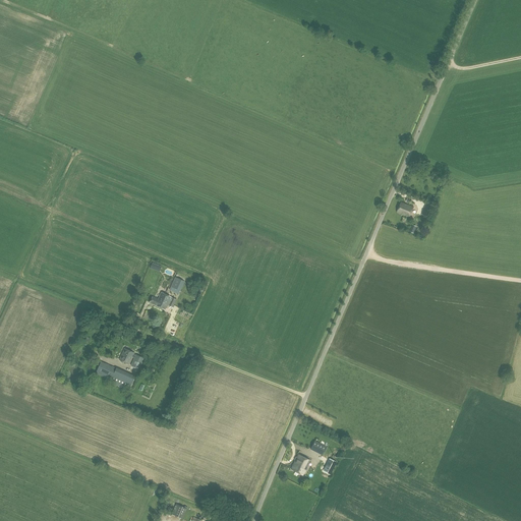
[(401,203),(397,212),(409,217),(413,208),(401,203)]
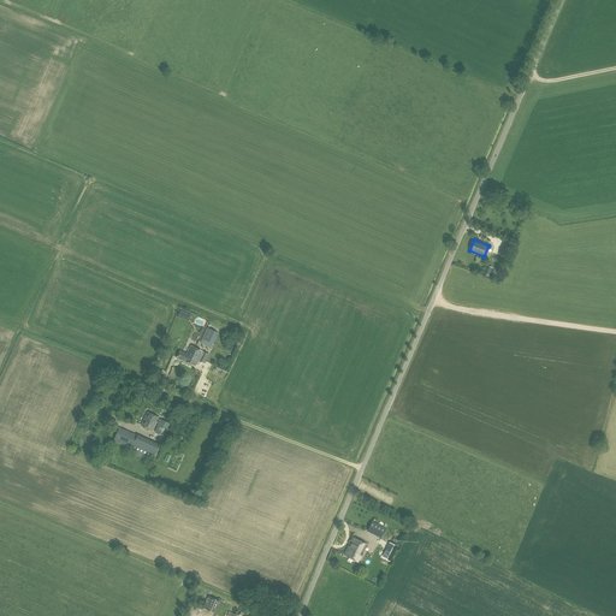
[(507,258),(513,242),(504,240),(499,254),(507,258)]
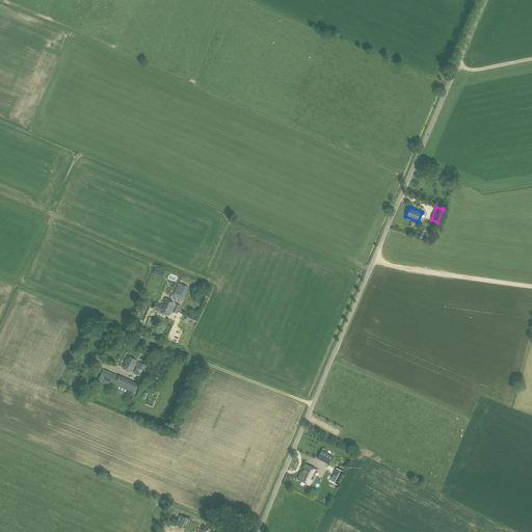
[(164,271),(155,268),(153,273),(162,276),(164,271)]
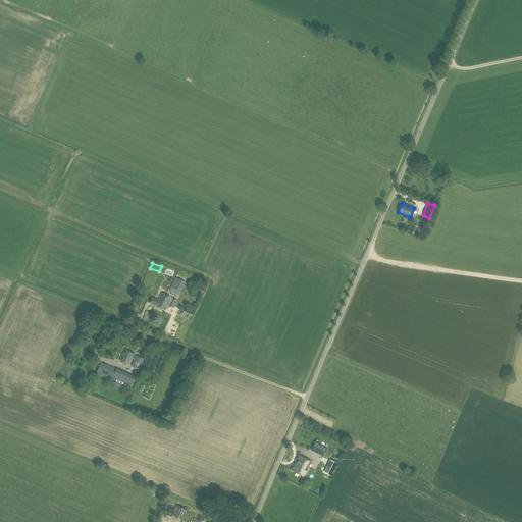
[(165,271),(160,284),(168,286),(172,273),(165,271)]
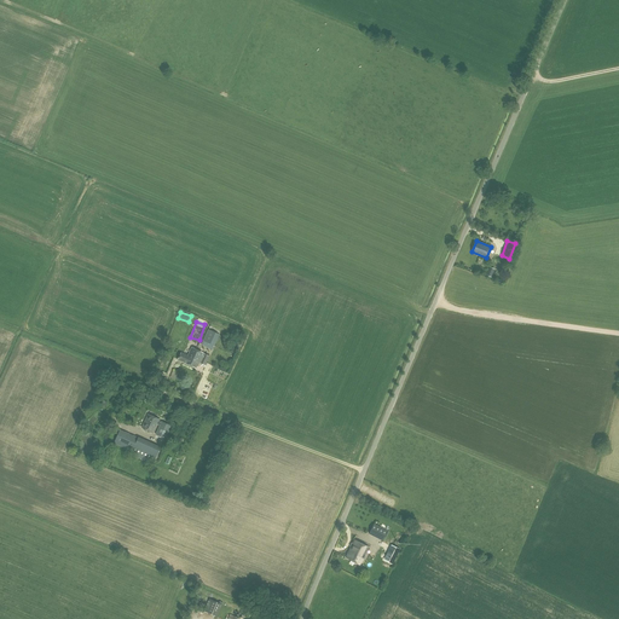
[(203,340),(214,346),(219,335),(208,329),(203,340)]
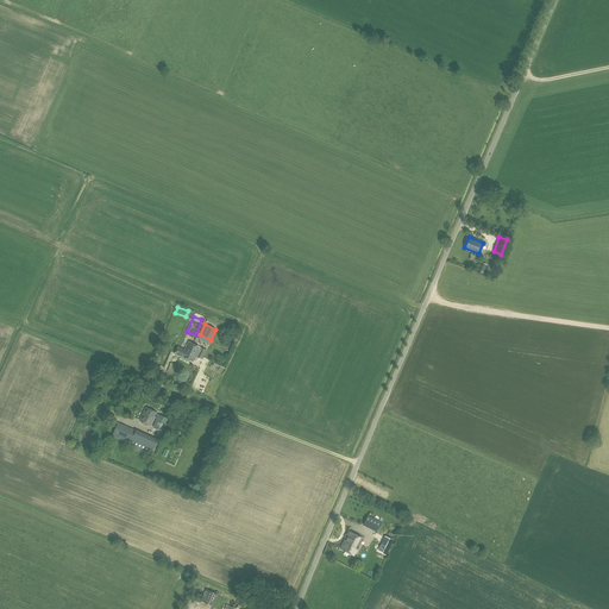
[(196,357),(201,359),(206,350),(201,347),(198,353),(196,353),(200,347),(188,341),(184,350),(186,351),(189,352),(189,355),(187,353),(184,358),(193,362),(195,357),(196,358),(196,357)]
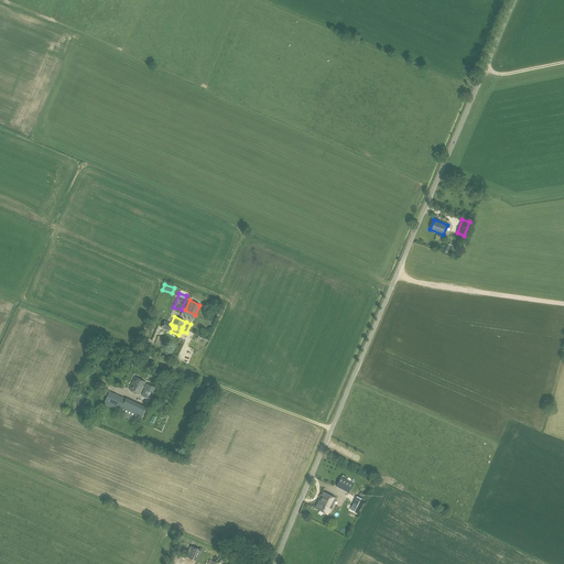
[(165,322),(162,327),(171,332),(173,327),(175,328),(175,326),(172,325),(171,324),(165,322)]
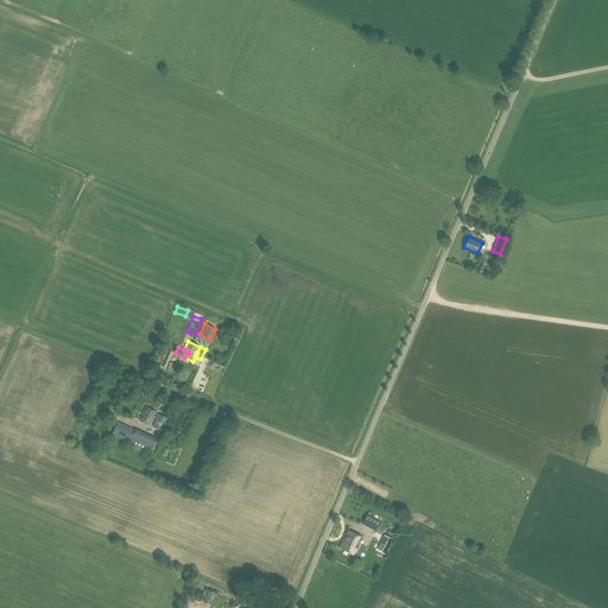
[(139,420),(150,425),(156,411),(145,406),(139,420)]
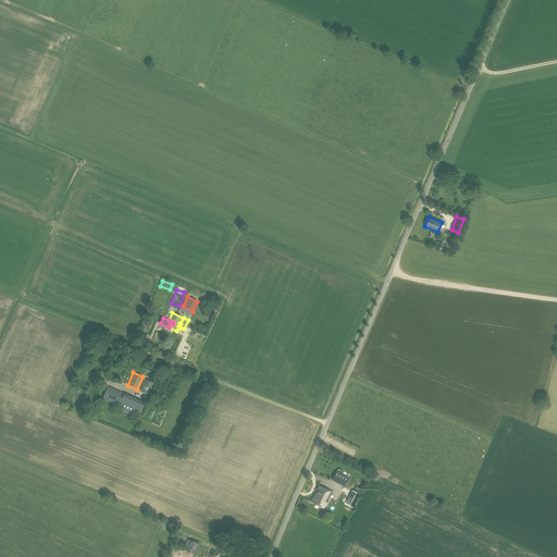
[(139,391),(148,395),(153,383),(145,379),(139,391)]
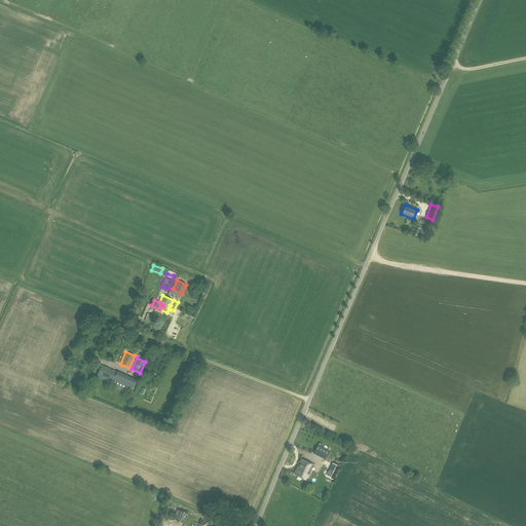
[(111,386),(129,395),(137,380),(117,371),(117,372),(102,365),(97,376),(109,382),(109,380),(112,382),(111,386)]
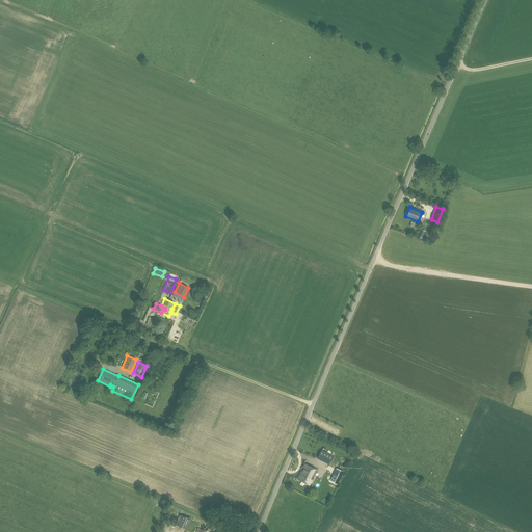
[(322,420),(321,425),(339,431),(341,426),(322,420)]
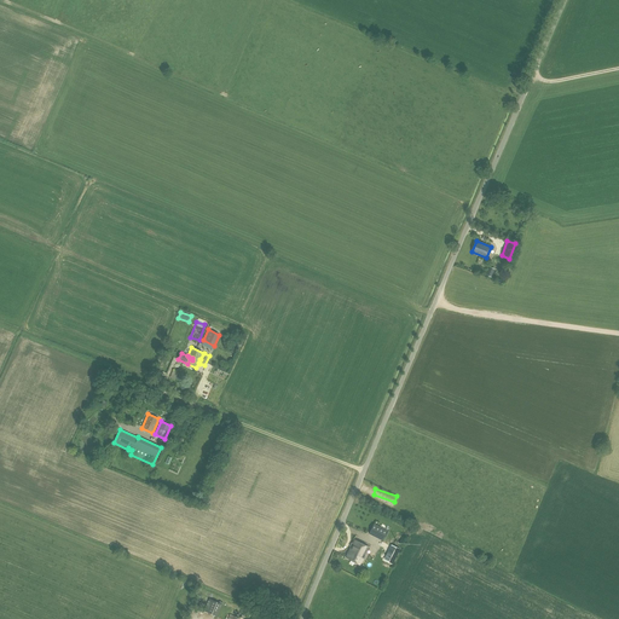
[(369,534),(382,541),(387,531),(374,525),(369,534)]
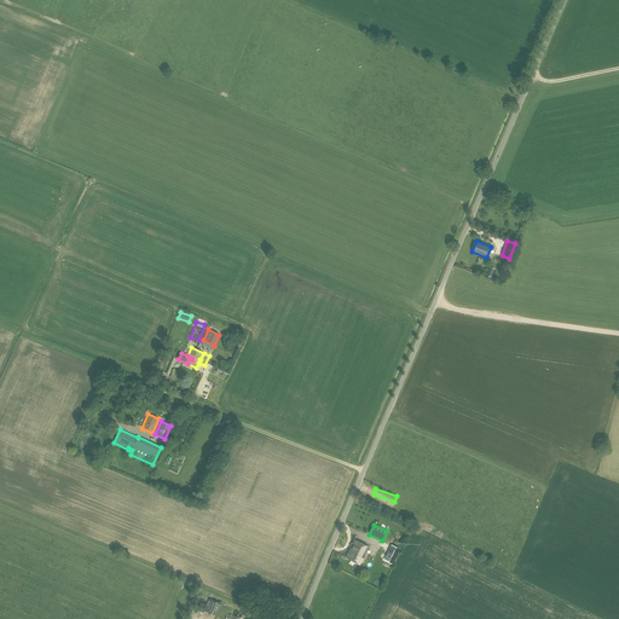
[(359,565),(369,548),(354,541),(346,557),(359,565)]
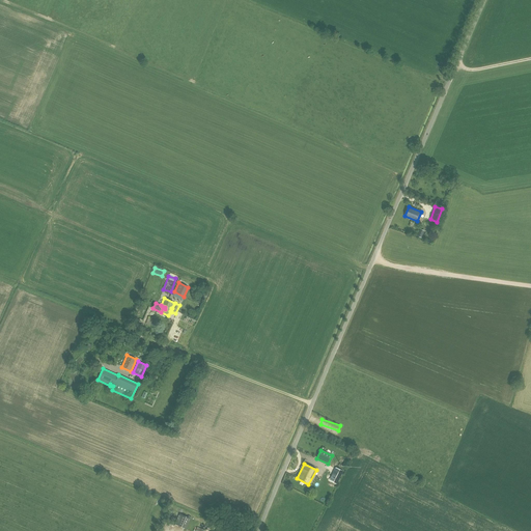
[(331,476),(339,479),(343,471),(336,467),(331,476)]
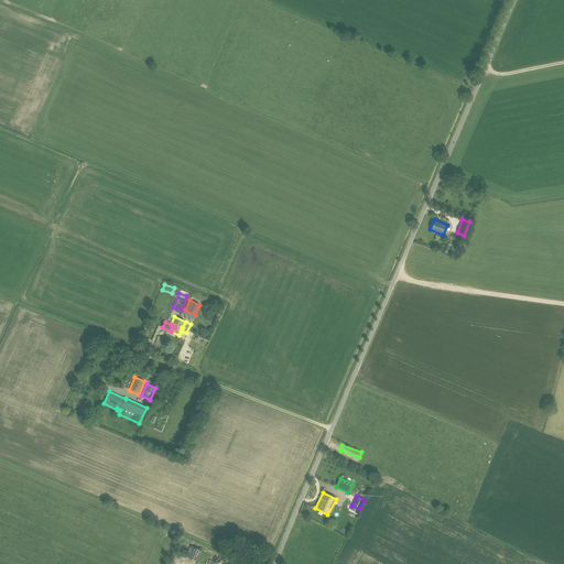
[(186,556),(197,561),(202,551),(191,546),(186,556)]
